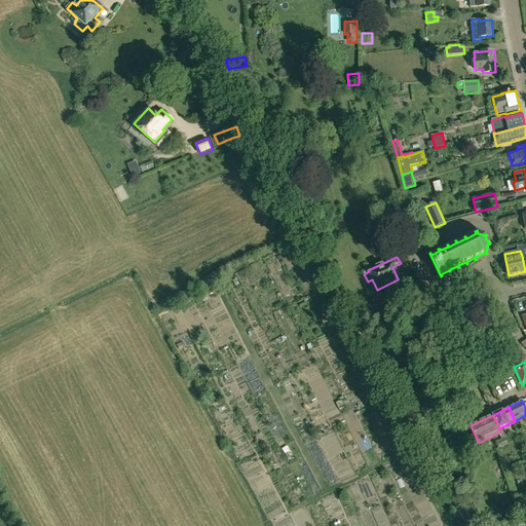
[(499,434),(502,440),(496,443),(499,449),(508,445),(504,439),(505,439),(502,433),(499,434)]
